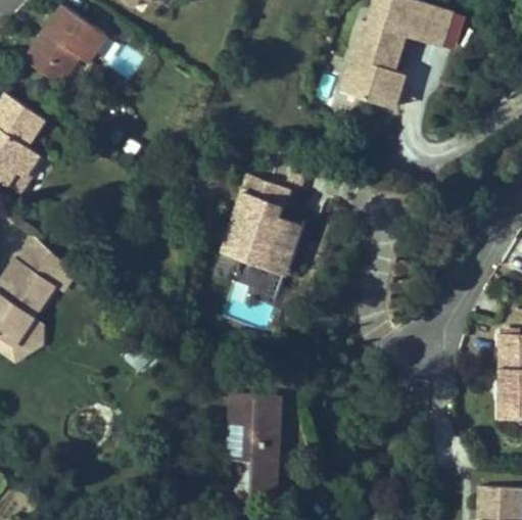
[(121,0),(134,8),(139,0),(121,0)]
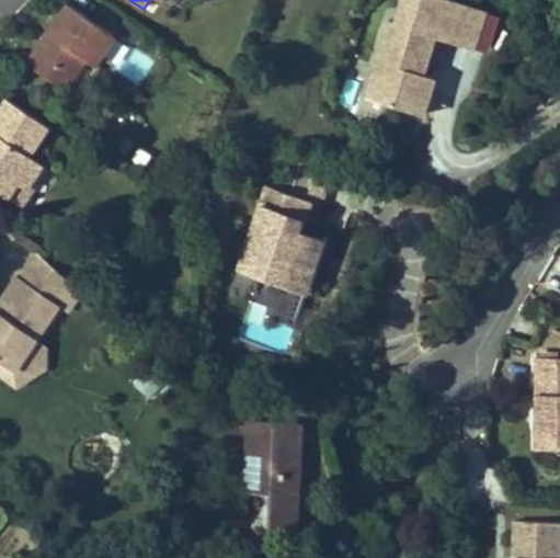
[(404,0),(397,26),(389,23),(365,99),(424,117),(435,80),(424,77),(436,38),(448,1),(443,0),(404,0)]
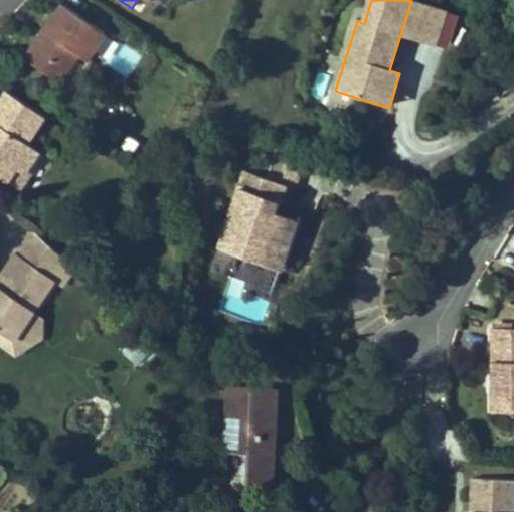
[(436,46),(447,13),(411,1),(400,35),(436,46)]
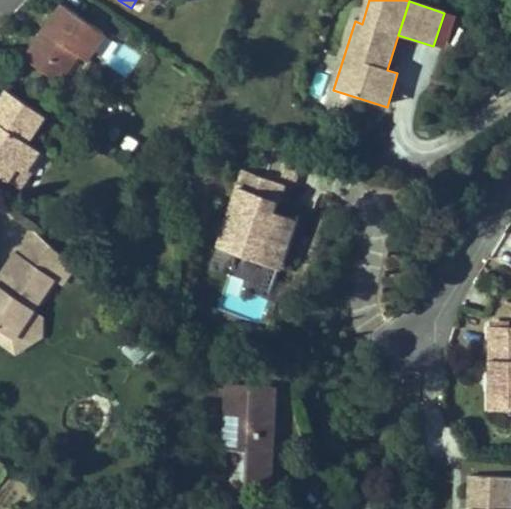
[(46,32),(26,61),(60,84),(78,56),(87,62),(105,35),(63,7),(46,32)]
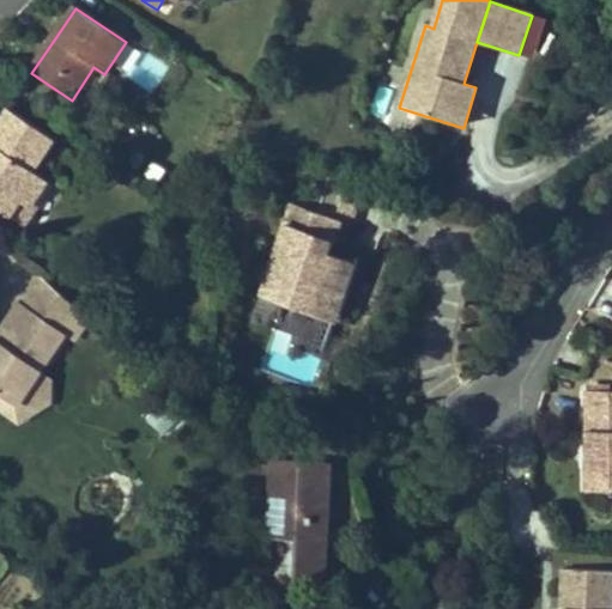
[(143,54),(127,79),(153,96),(169,71),(143,54)]
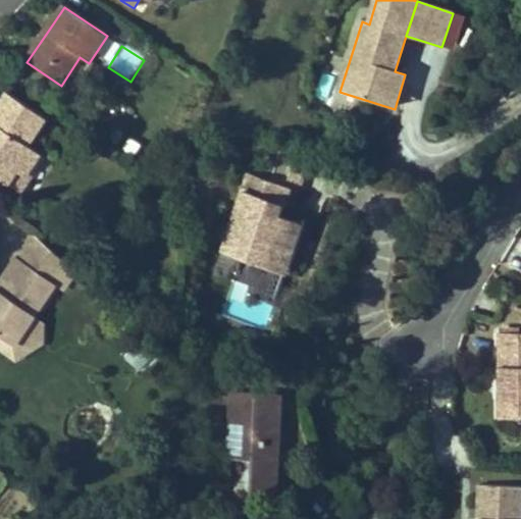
[(0,179),(8,186),(17,171),(25,177),(41,155),(28,146),(46,120),(8,94),(0,105),(0,179)]
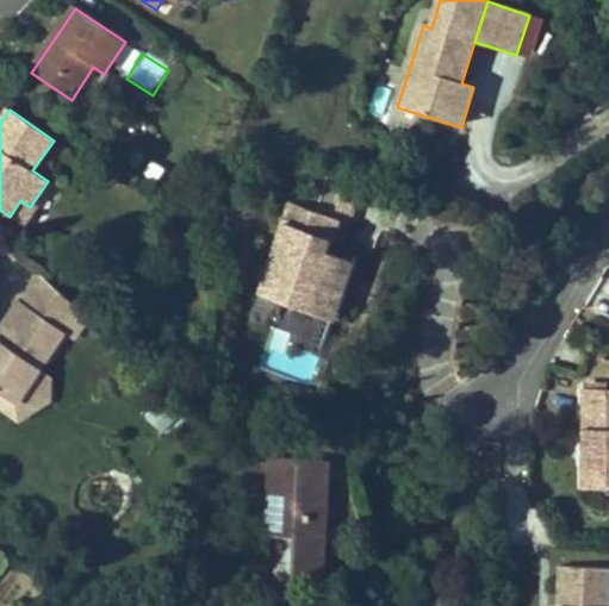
[(347,218),(358,183),(329,175),(318,210),(347,218)]
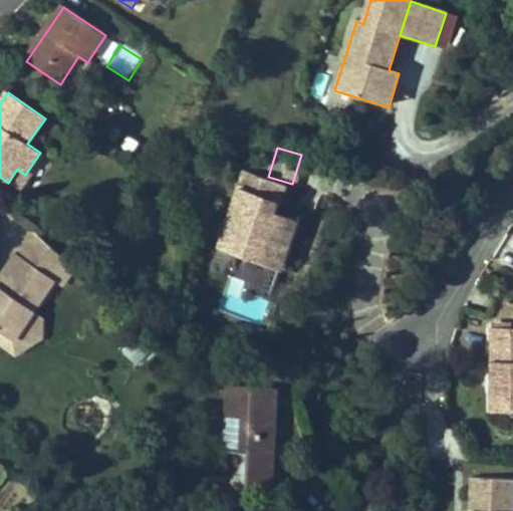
[(287,254),(297,222),(273,215),(276,205),(270,203),(275,187),(243,176),(219,249),(266,264),(287,254)]
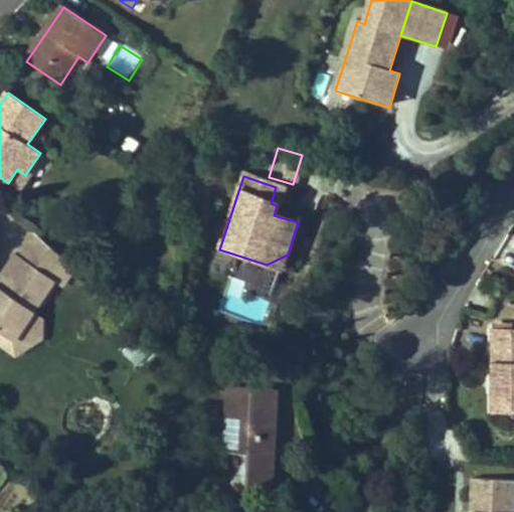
[(277,205),(282,189),(276,187),(271,203),(277,205)]
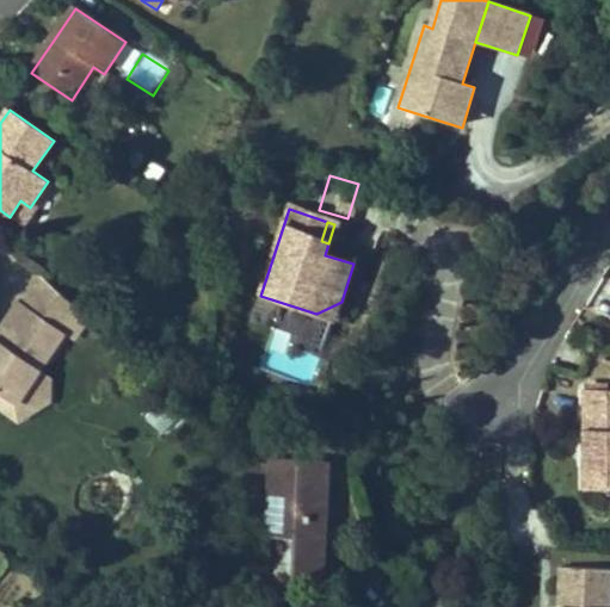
[(65,298),(39,277),(20,305),(48,322),(65,298)]
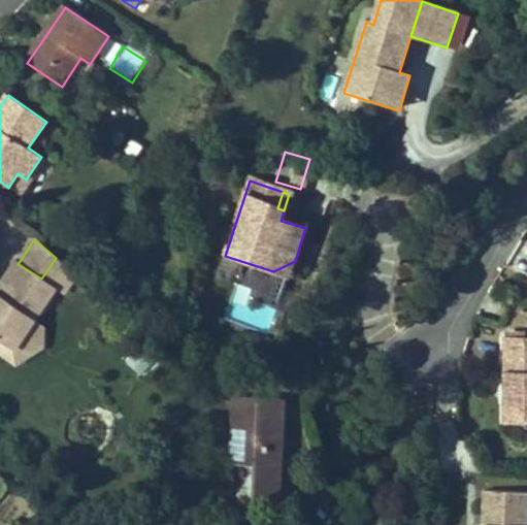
[(18,264),(0,290),(0,340),(14,351),(35,321),(56,289),(64,294),(76,275),(56,258),(41,279),(18,264)]
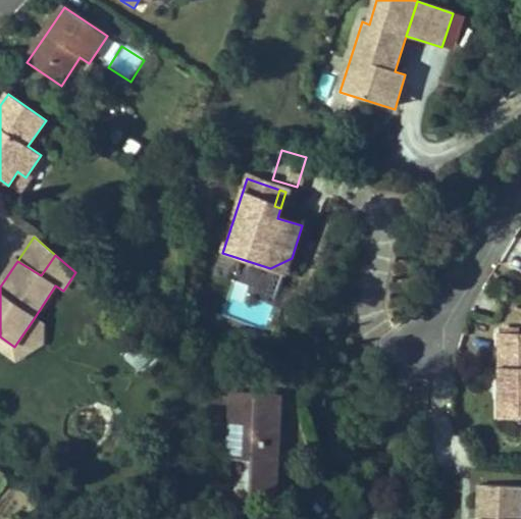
[(285,274),(292,258),(270,268),(285,274)]
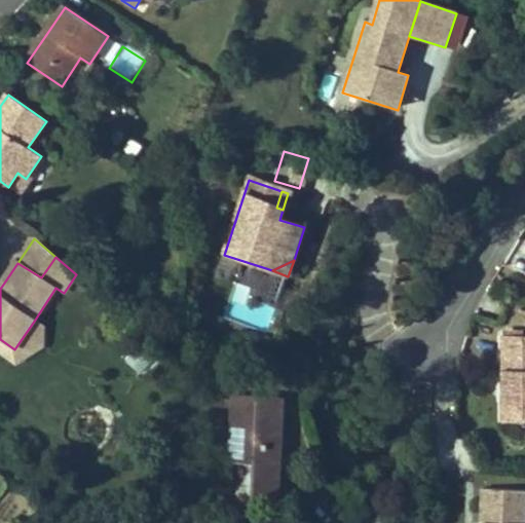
[(14,349),(0,339),(0,351),(16,364),(44,348),(43,325),(35,320),(14,349)]
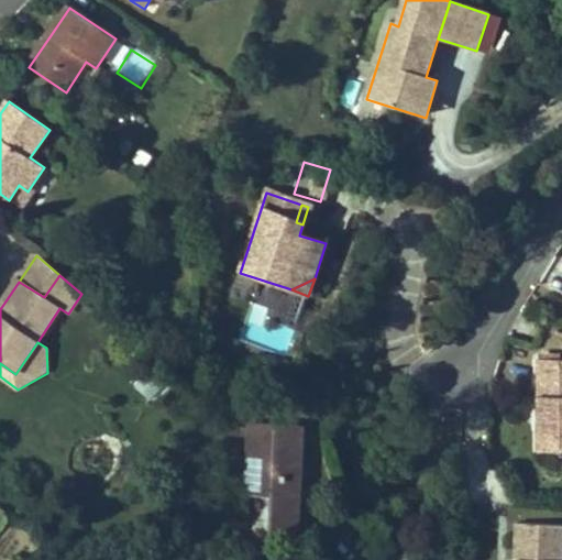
[(561,362),(540,362),(540,452),(561,451),(561,362)]
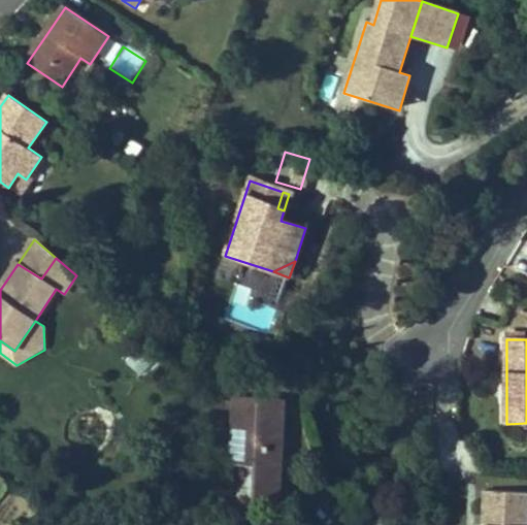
[(140,379),(155,367),(143,352),(128,363),(140,379)]
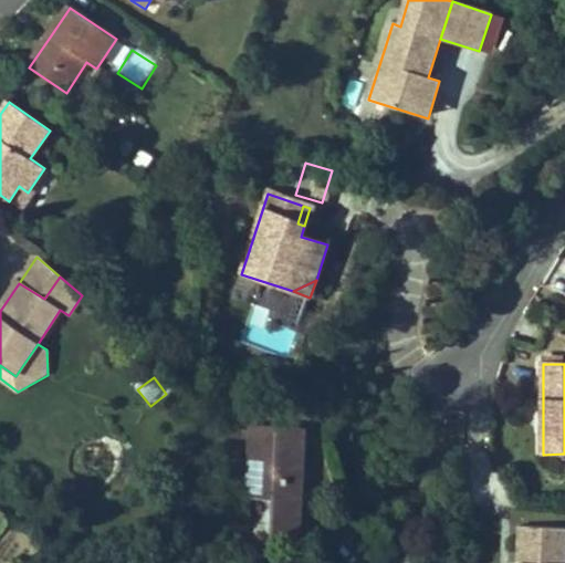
[(289,498),(290,468),(302,469),(303,431),(252,430),(251,498),(275,498),(275,533),(300,534),(301,498),(289,498)]
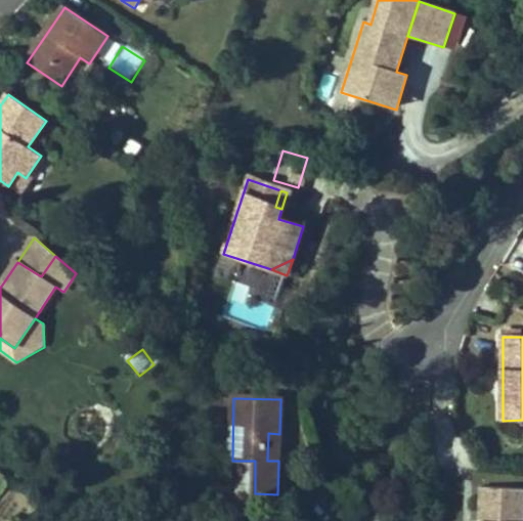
[(278,461),(279,434),(268,433),(267,461),(278,461)]
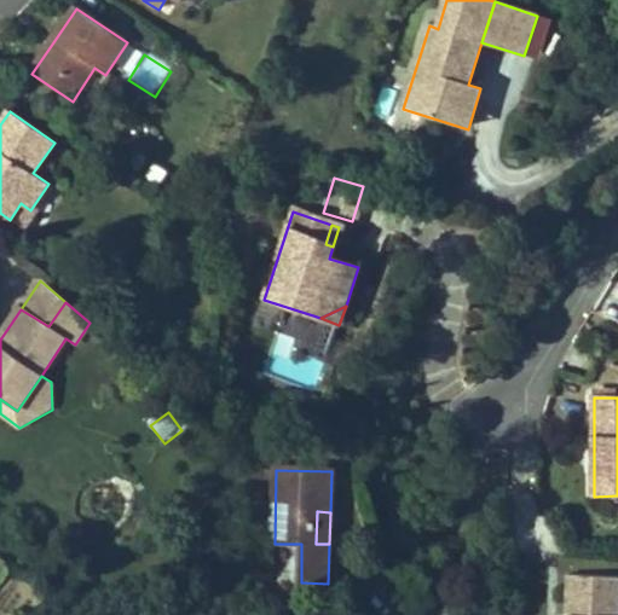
[(617,579),(570,578),(567,614),(617,614),(617,579)]
